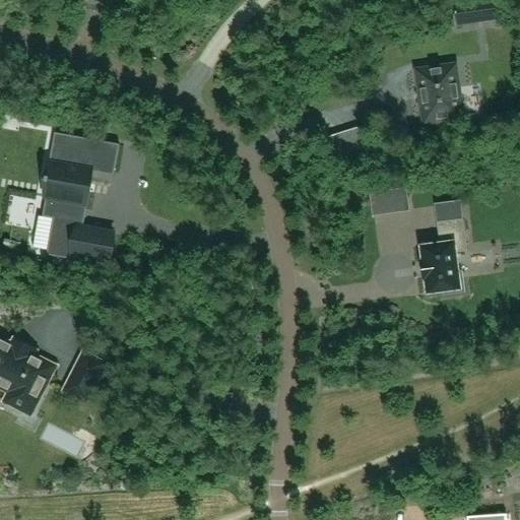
[(457,25),(471,23),(497,19),(493,0),(475,0),(468,1),(454,3),(457,25)]
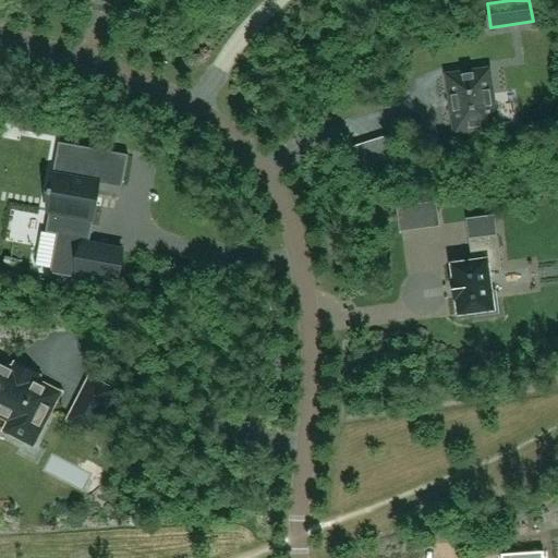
[(497,126),(489,71),(448,76),(456,133),(497,126)]
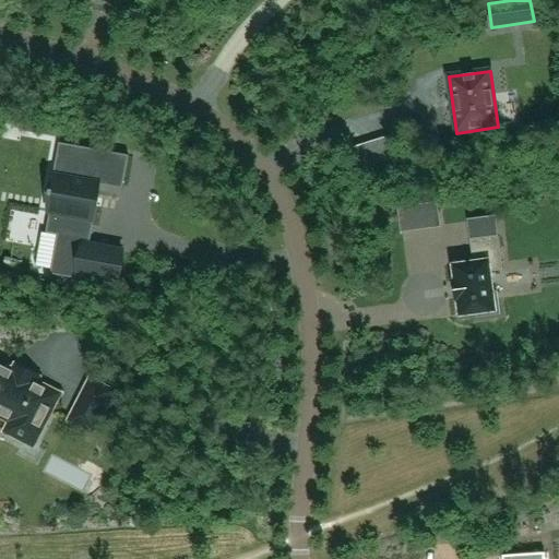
[(58,235),(50,275),(84,281),(93,226),(91,226),(96,198),(98,198),(99,194),(96,194),(98,186),(106,187),(107,183),(120,186),(120,181),(125,181),(129,156),(75,146),(74,151),(59,147),(54,178),(56,179),(54,192),(50,191),(49,197),(52,198),(49,213),(50,213),(47,234),(58,235)]
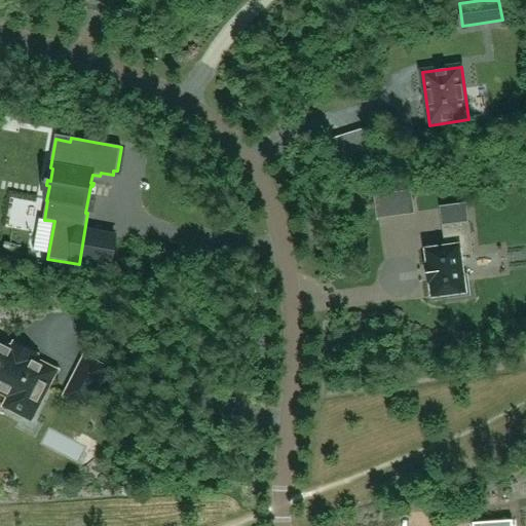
[(379,218),(386,217),(383,196),(376,197),(379,218)]
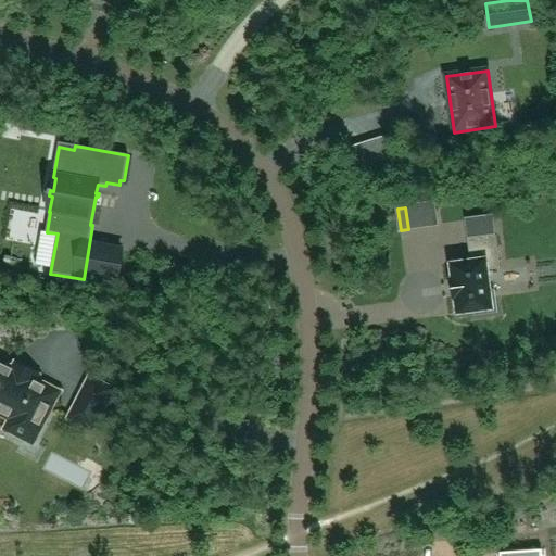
[(456,299),(458,314),(475,312),(475,316),(497,313),(494,290),(490,291),(488,272),(501,269),(495,235),(468,239),(471,263),(452,265),(454,280),(452,280),(454,299),(456,299)]
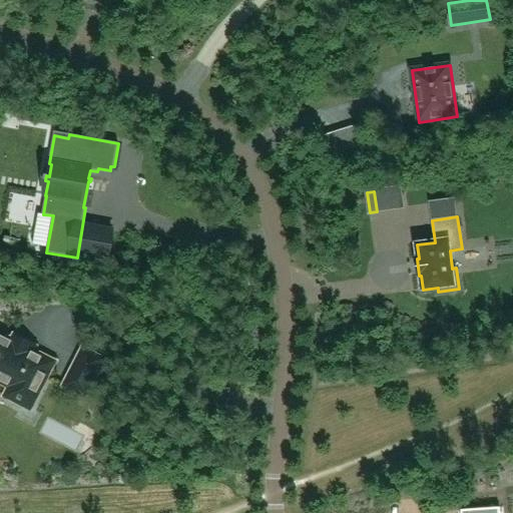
[(0,336),(0,381),(11,387),(6,396),(11,399),(30,409),(50,370),(53,364),(44,359),(44,358),(1,335),(0,336)]
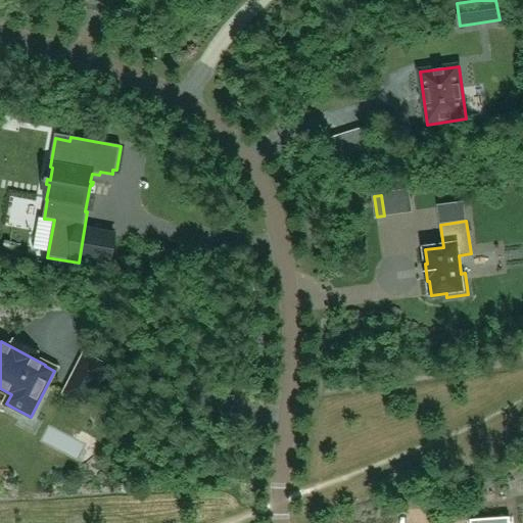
[(63,394),(84,405),(103,365),(83,354),(63,394)]
